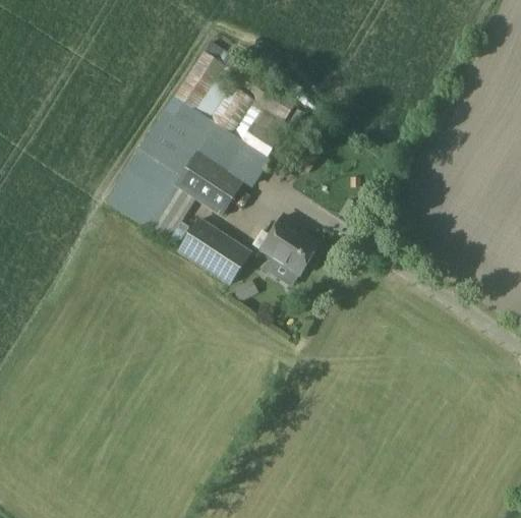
[(285,137),(292,128),(300,134),(311,116),(297,107),(287,125),(288,125),(286,128),(282,125),(297,99),(243,66),(232,82),(228,80),(237,66),(225,59),(223,63),(204,51),(174,96),(182,101),(195,109),(208,117),(214,120),(242,138),(241,140),(267,158),(271,151),(276,155),(278,151),(284,155),(292,141),(285,137)]
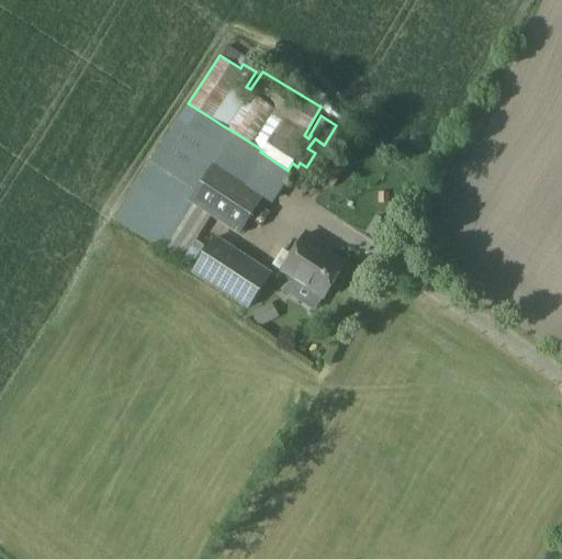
[(188,103),(114,217),(145,237),(181,260),(211,215),(187,200),(205,171),(212,160),(263,194),(272,201),(291,172),(288,170),(260,152),(261,149),(231,130),(224,126),(211,118),(197,109),(188,103)]
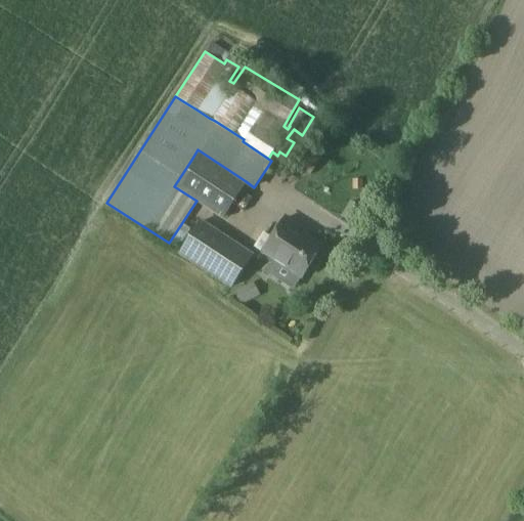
[(246,181),(198,149),(191,160),(174,186),(197,201),(222,217),(246,181)]
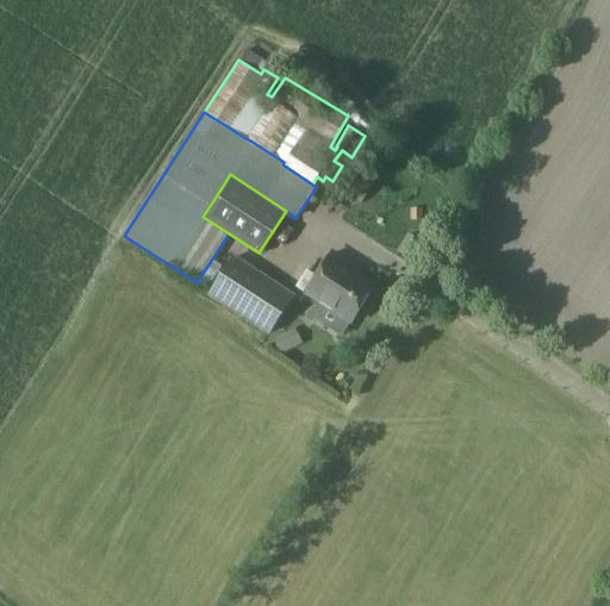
[(422,206),(410,206),(410,218),(422,217),(422,206)]
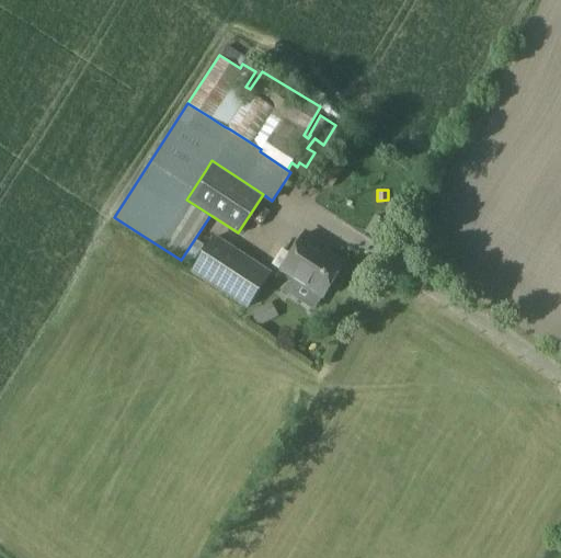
[(376,236),(386,219),(375,213),(365,228),(376,236)]
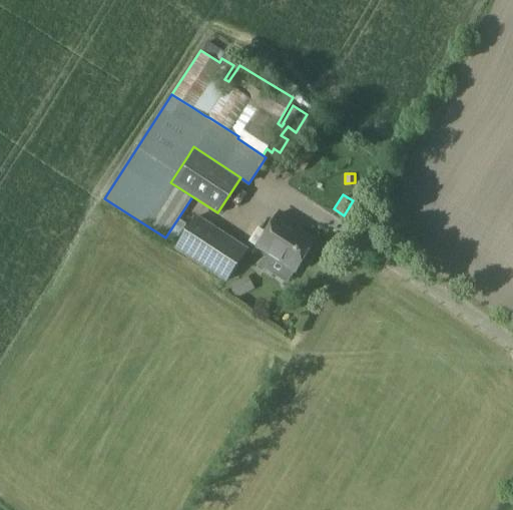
[(314,237),(290,221),(291,219),(279,210),(258,243),(296,268),(314,237)]
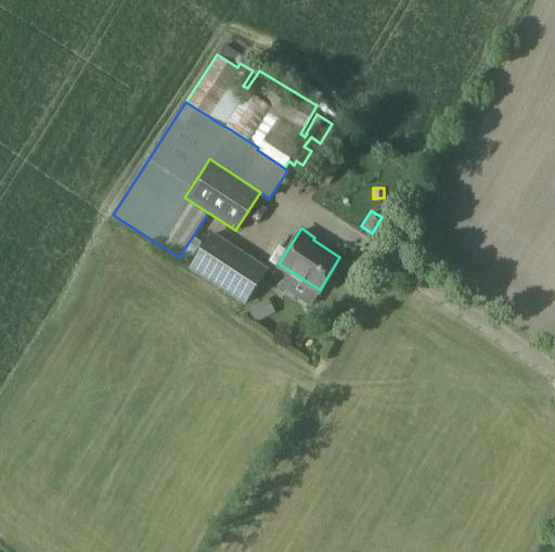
[(189,267),(245,304),(269,267),(213,230),(189,267)]
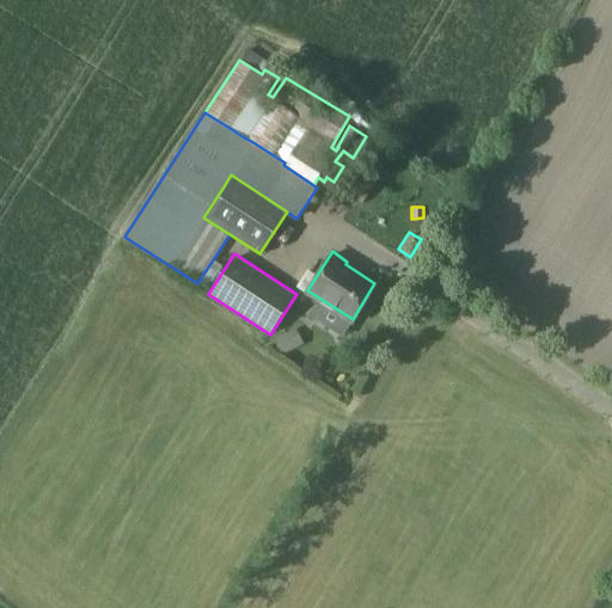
[(274,337),(282,352),(304,342),(295,326),(274,337)]
